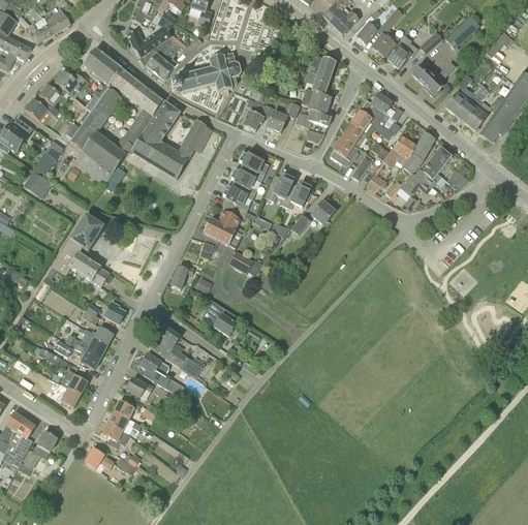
[(17,20),(25,11),(13,0),(0,0),(0,6),(5,10),(7,10),(17,20)]
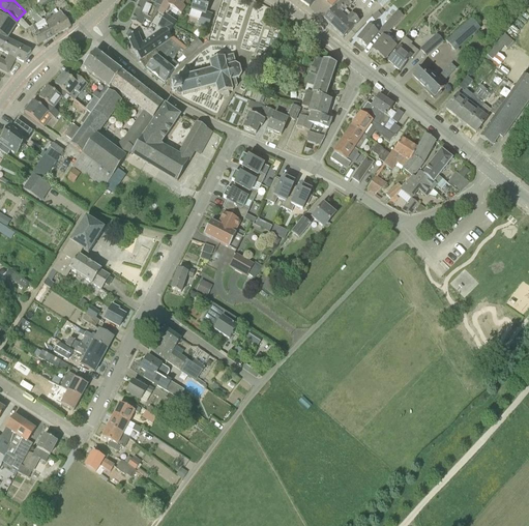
[(162,3),(154,0),(140,0),(131,19),(141,23),(150,23),(158,8),(162,3)]
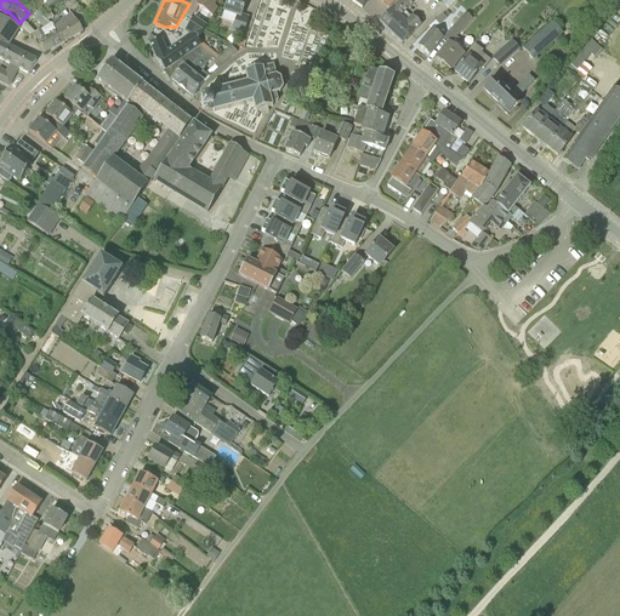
[(192,0),(189,4),(186,10),(192,15),(195,10),(197,11),(202,5),(215,13),(220,6),(215,4),(217,0),(192,0)]
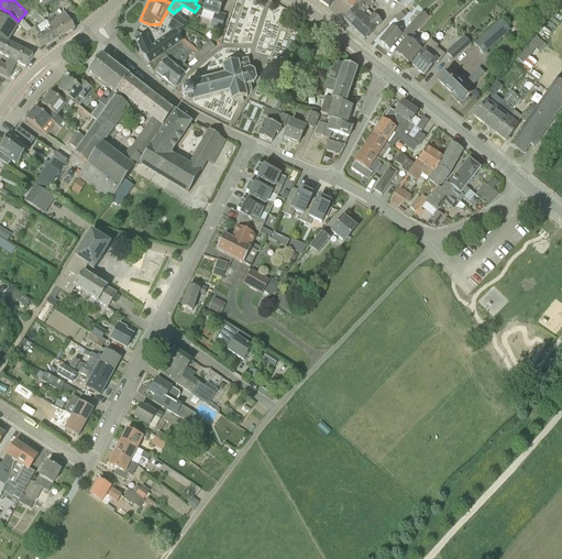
[(206,0),(204,8),(215,11),(210,24),(220,28),(226,11),(220,10),(222,0),(206,0)]
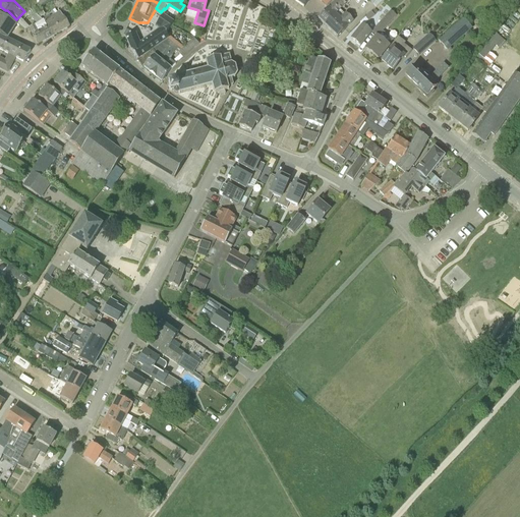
[(330,5),(320,15),(338,34),(354,17),(346,9),(345,10),(342,7),(348,0),(333,0),(329,5),(330,5)]
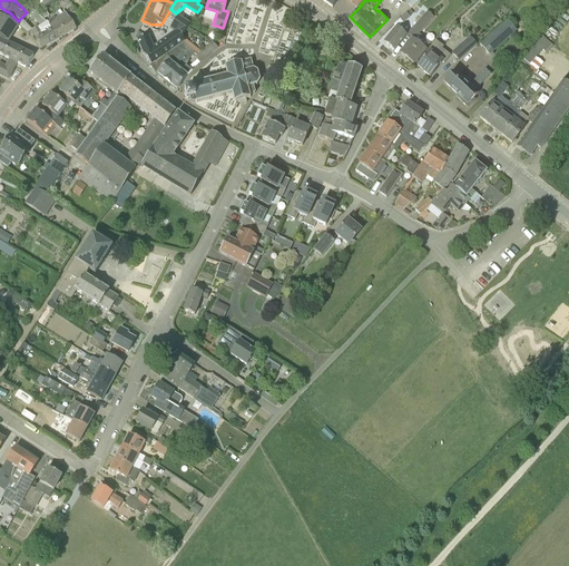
[(45,17),(50,12),(46,6),(39,11),(42,13),(45,17)]
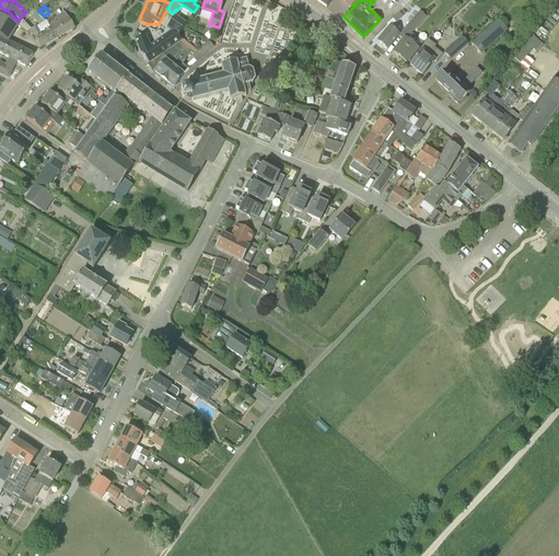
[(58,34),(51,25),(46,18),(44,16),(42,13),(38,11),(35,8),(31,12),(41,22),(32,26),(42,44),(58,34)]
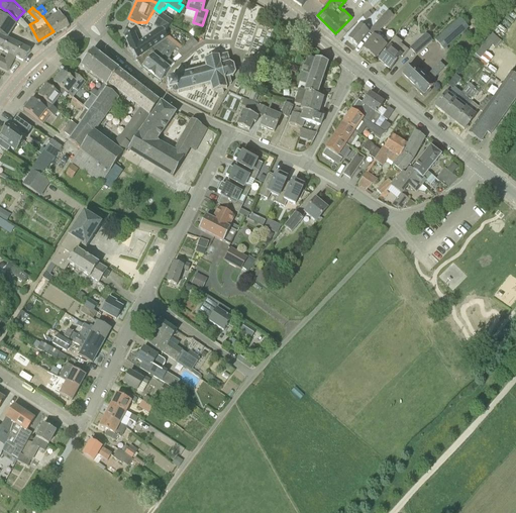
[(376,21),(382,26),(394,12),(388,7),(376,21)]
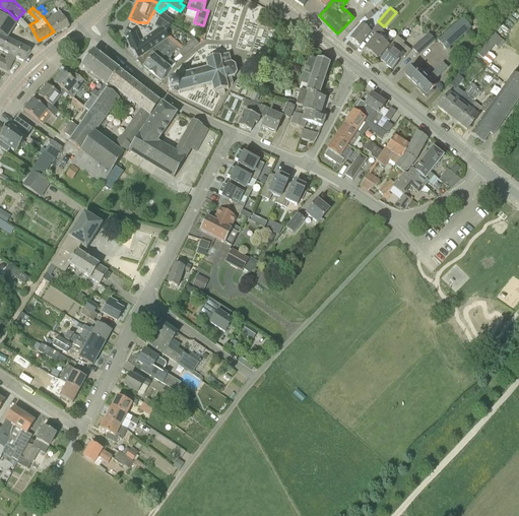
[(368,17),(369,18),(375,12),(374,11),(371,8),(365,14),(368,17)]
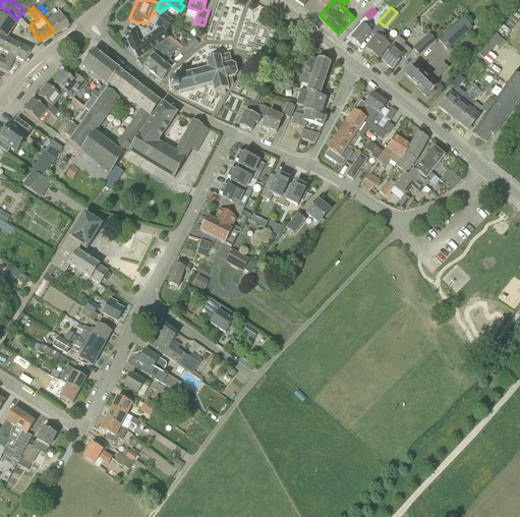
[(0,9),(0,30),(6,34),(15,19),(0,9)]
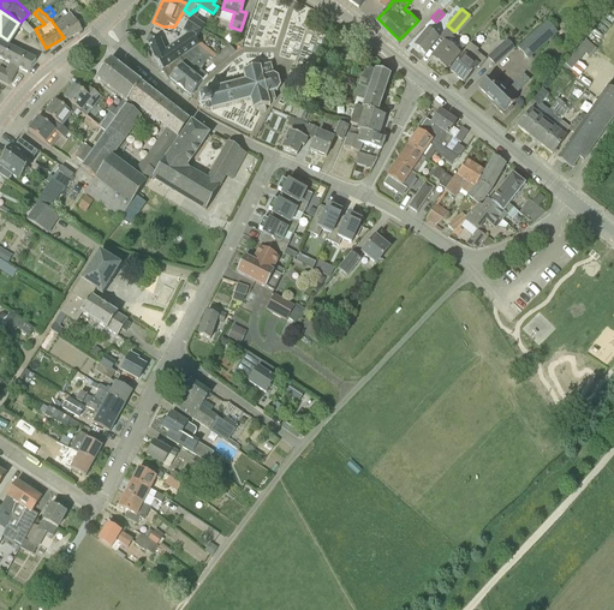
[(162,66),(198,42),(201,41),(197,36),(204,23),(206,22),(192,15),(184,27),(188,30),(178,36),(166,46),(161,36),(149,41),(155,55),(162,66)]
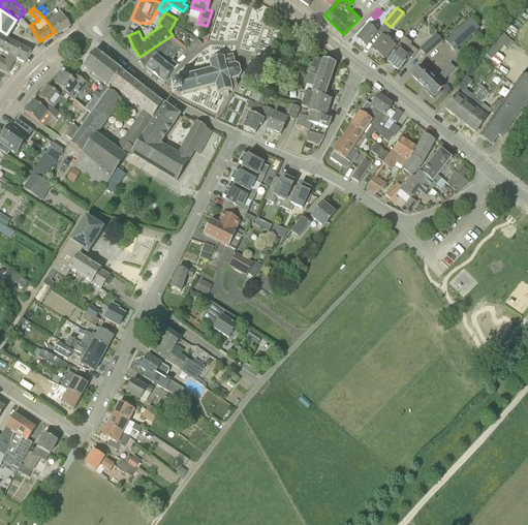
[(49,24),(55,32),(70,23),(65,14),(49,24)]
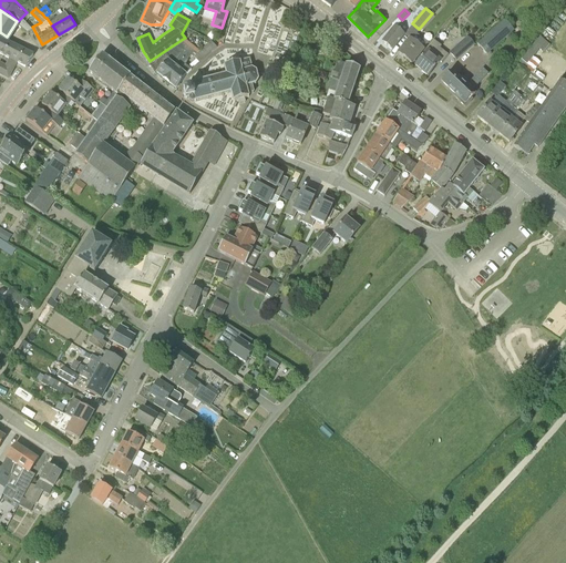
[(505,17),(476,41),(486,52),(514,28),(505,17)]
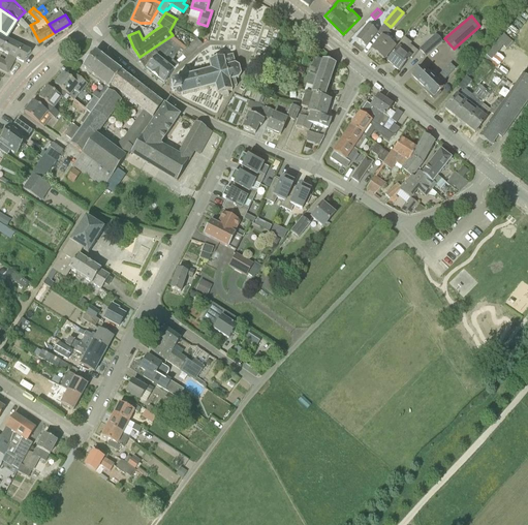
[(369,22),(358,36),(367,43),(378,29),(369,22)]
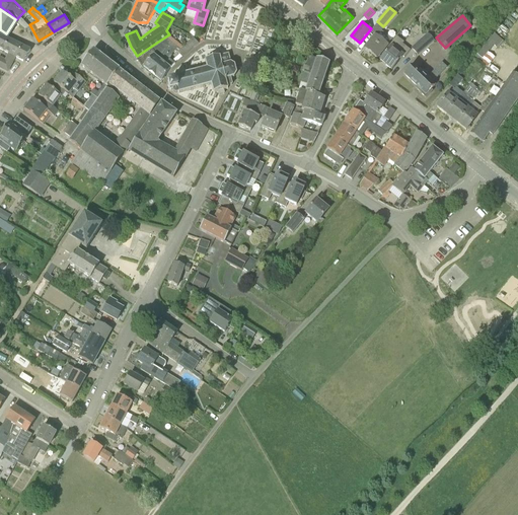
[(376,32),(366,46),(377,55),(392,37),(381,27),(376,32)]
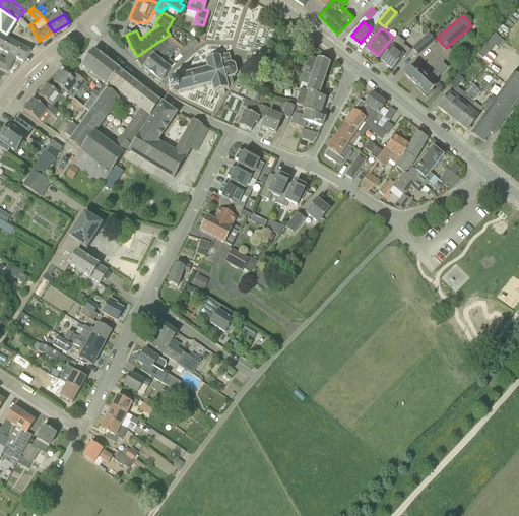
[(482,58),(504,35),(498,29),(476,52),(482,58)]
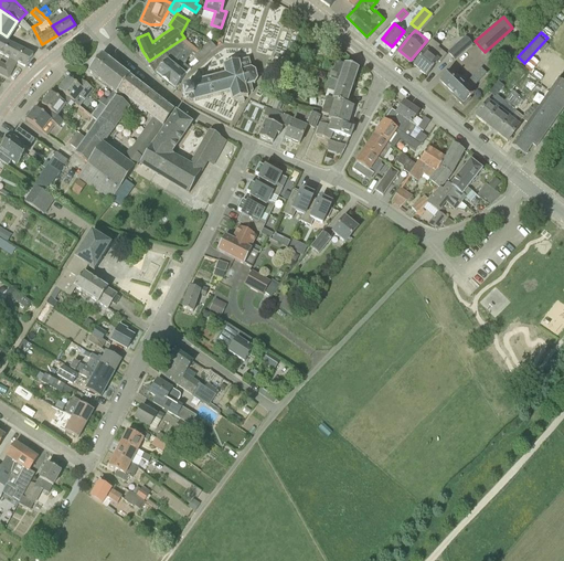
[(455,57),(460,53),(469,45),(474,41),(466,33),(448,50),(455,57)]
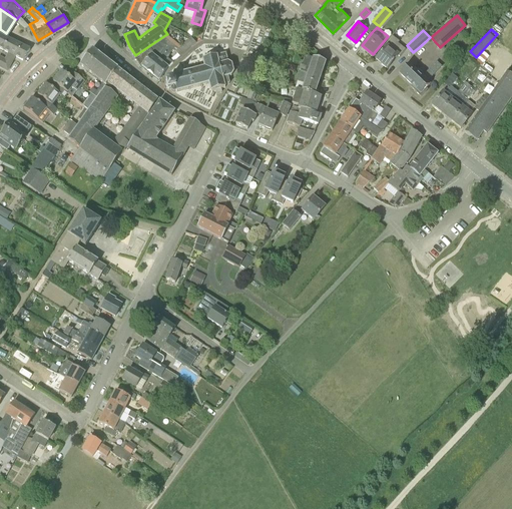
[(398,39),(400,37),(395,33),(376,56),(388,66),(400,51),(401,52),(406,45),(398,39)]
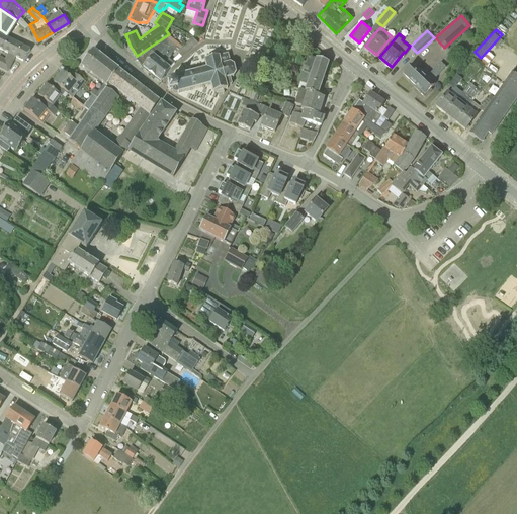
[(182,54),(192,45),(198,40),(193,34),(177,48),(182,54)]
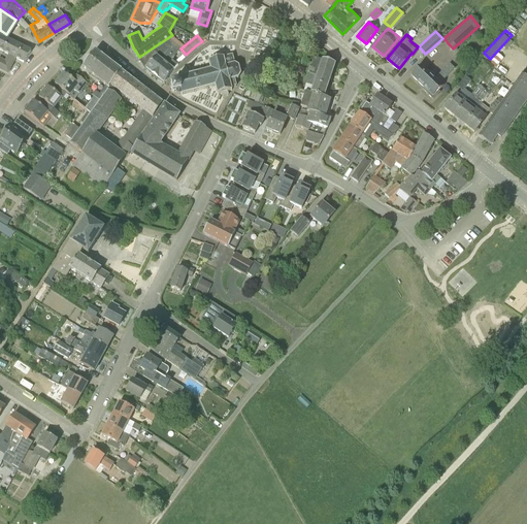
[(170,36),(139,57),(146,65),(164,79),(171,71),(173,67),(183,58),(176,53),(175,53),(182,44),(170,36)]
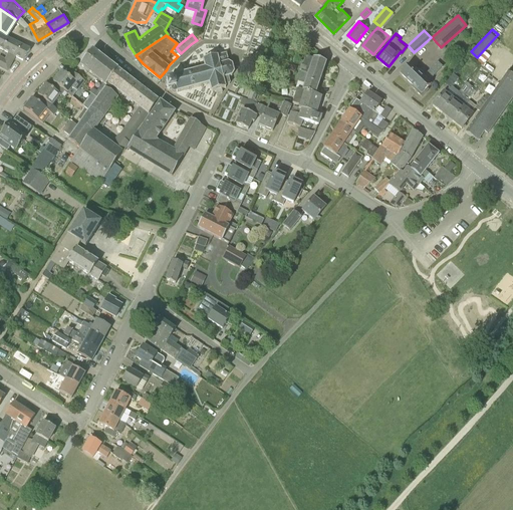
[(10,36),(4,47),(9,49),(7,54),(13,57),(15,53),(23,57),(30,47),(10,36)]
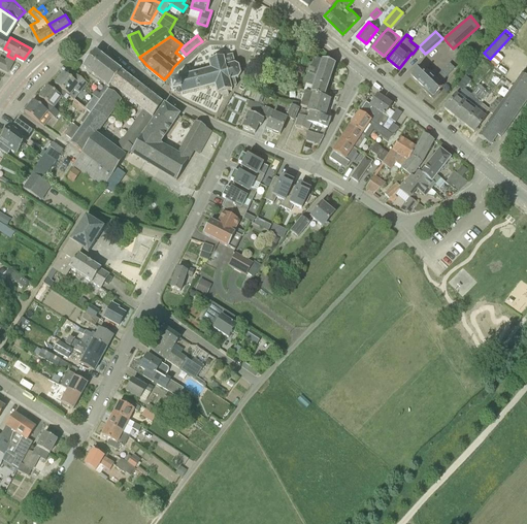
[(84,64),(106,83),(110,85),(122,69),(96,48),(84,64)]
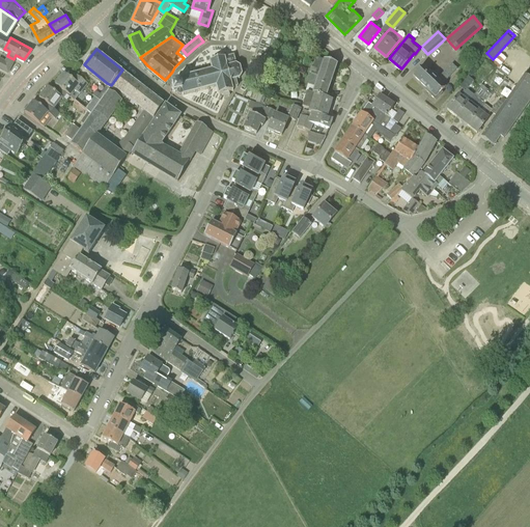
[(195,68),(195,71),(178,76),(175,77),(174,78),(175,81),(172,82),(174,90),(177,89),(177,92),(179,93),(183,92),(216,83),(218,91),(223,90),(224,94),(230,92),(229,88),(234,87),(233,85),(239,84),(236,77),(241,76),(243,72),(241,63),(238,61),(234,51),(225,54),(210,58),(212,66),(202,68),(201,66),(195,68)]
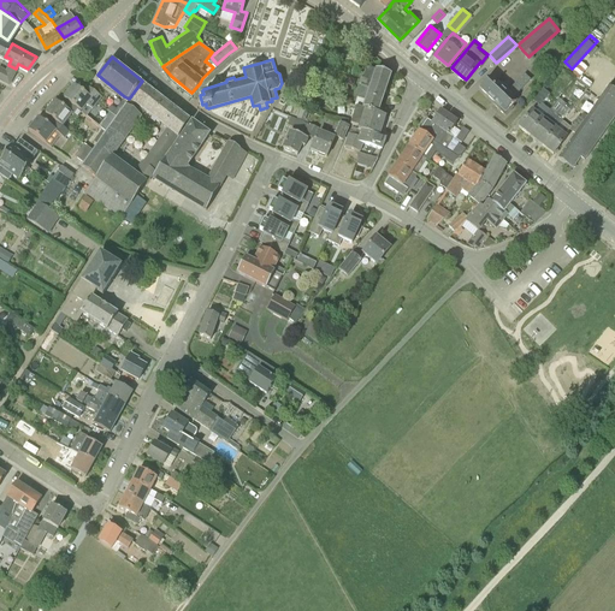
[(9,65),(7,67),(0,63),(0,77),(9,82),(16,69),(9,65)]
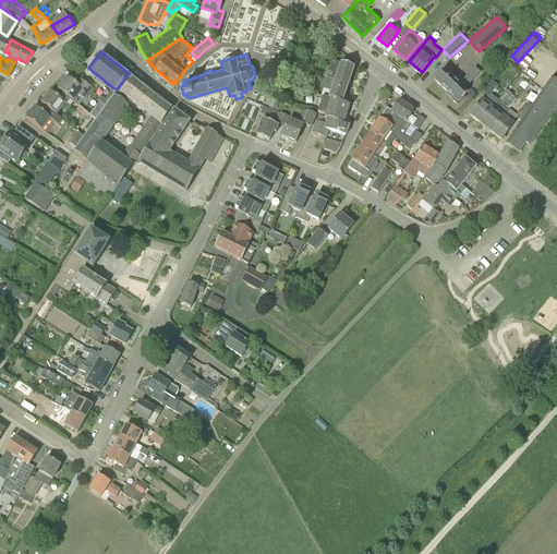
[(342,99),(349,81),(354,64),(333,57),(329,68),(334,70),(333,75),(327,73),(324,85),(330,87),(328,95),(342,99)]
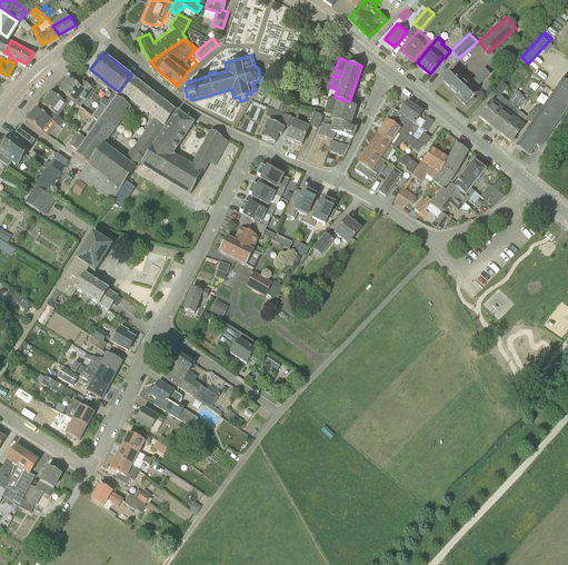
[(469,81),(455,67),(444,78),(458,91),(457,93),(467,103),(475,96),(474,95),(478,90),(475,87),(490,70),(485,65),(469,81)]
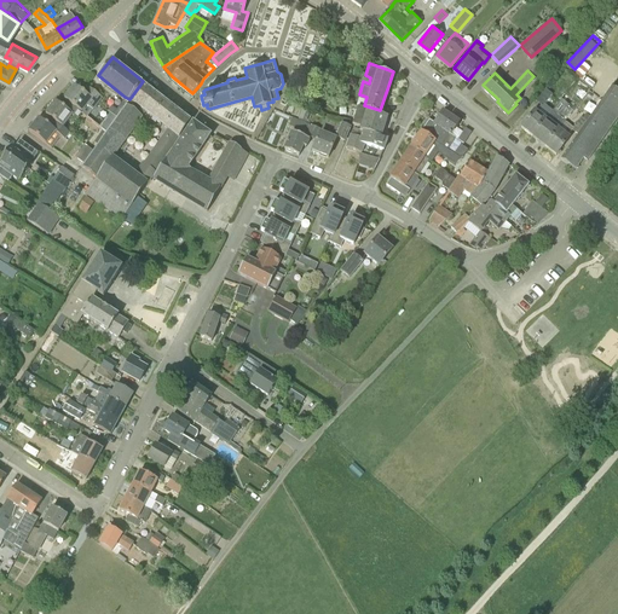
[(70,99),(82,110),(88,103),(94,106),(104,94),(86,81),(81,87),(76,82),(65,96),(70,99)]
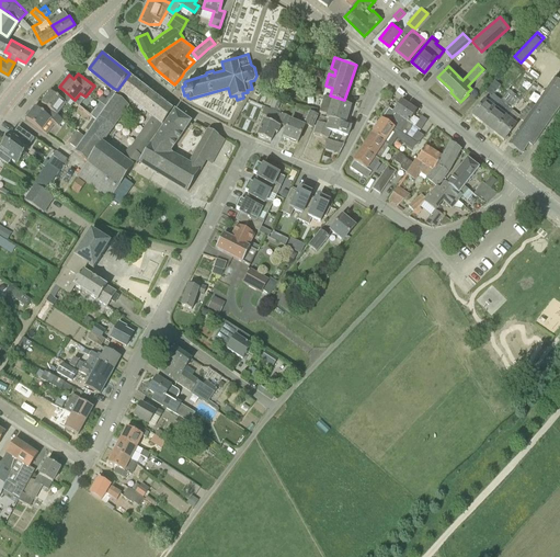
[(91,182),(111,196),(121,183),(129,170),(137,161),(143,154),(141,152),(147,147),(146,146),(173,108),(150,89),(129,74),(117,90),(107,104),(98,117),(86,134),(77,146),(76,148),(89,158),(78,173),(91,182)]
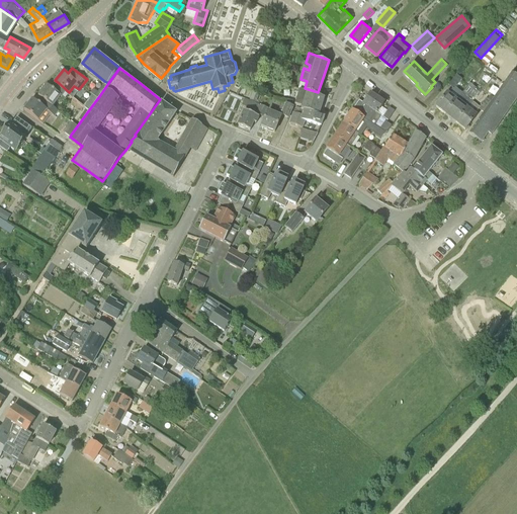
[(504,81),(498,89),(514,100),(516,97),(516,75),(511,71),(506,78),(504,81)]
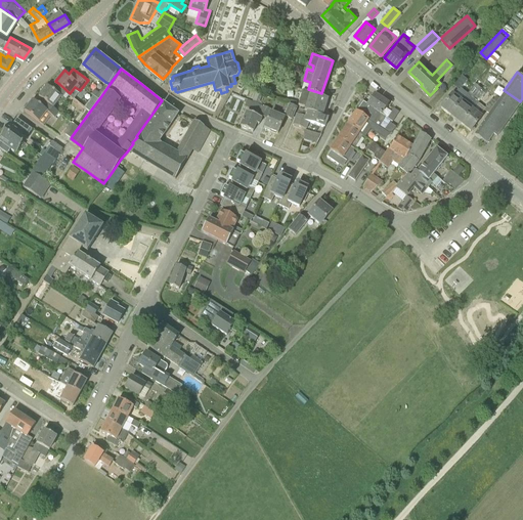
[(458,86),(460,87),(461,85),(468,77),(463,73),(453,83),(458,86)]
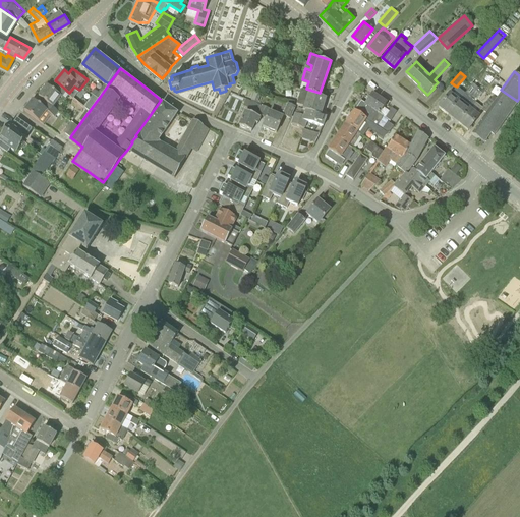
[(100,97),(109,83),(105,81),(99,90),(95,87),(92,91),(100,97)]
